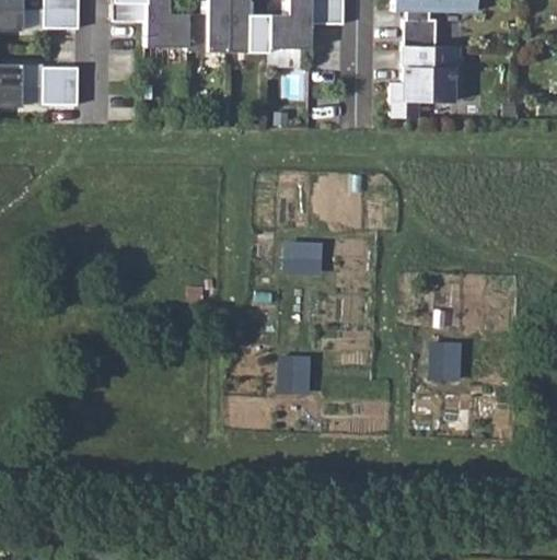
[(0,0),(0,104),(20,105),(20,62),(0,61),(0,28),(21,30),(21,0),(0,0)]
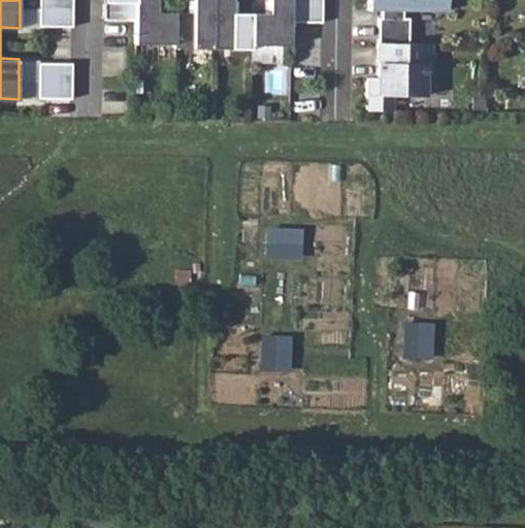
[(74,0),(40,0),(40,26),(74,26),(74,0)]
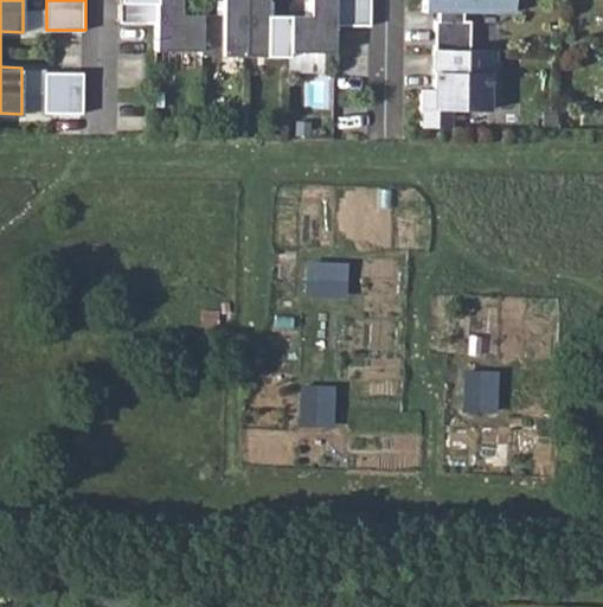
[(183,0),(121,0),(121,23),(158,24),(158,51),(203,51),(203,56),(290,57),(290,52),(335,52),(337,26),(372,26),(372,0),(312,0),(312,17),(270,16),(270,0),(224,0),(224,16),(183,16),(183,0)]
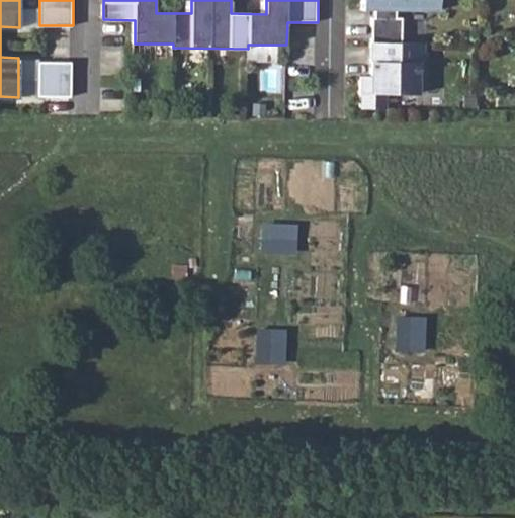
[(373,17),(373,42),(403,44),(404,17),(398,18),(398,10),(440,11),(440,0),(363,0),(363,10),(376,10),(376,18),(373,17)]
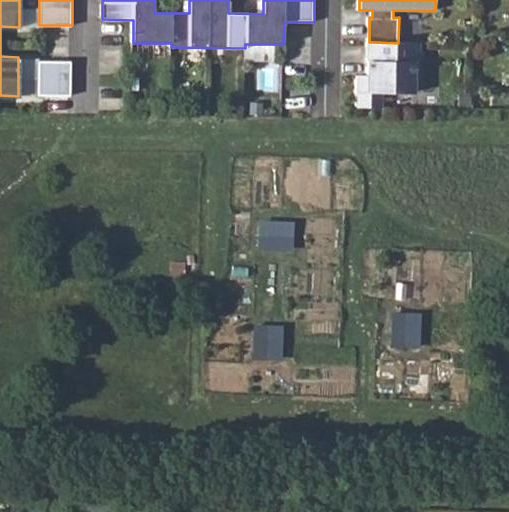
[(398,43),(369,42),(368,76),(359,76),(358,107),(383,107),(383,92),(415,92),(416,78),(421,78),(421,43),(398,43)]
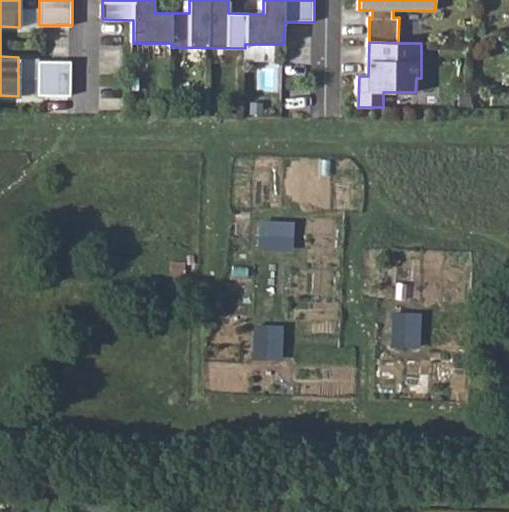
[(72,61),(39,61),(38,95),(71,95),(72,61)]
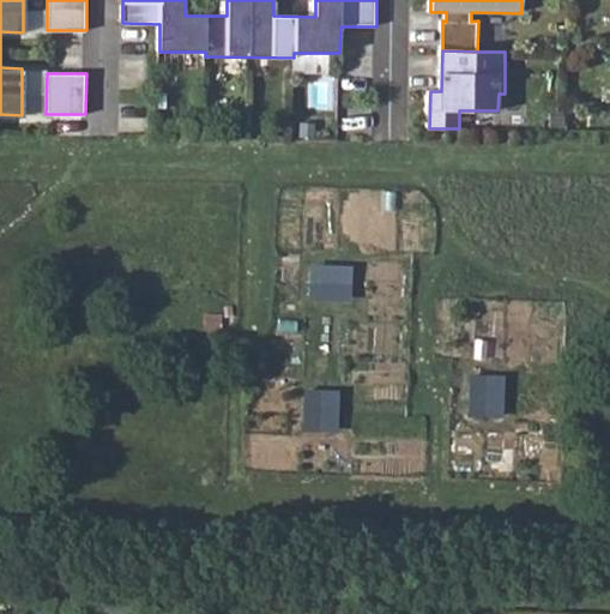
[(313,262),(310,295),(352,295),(354,264),(313,262)]
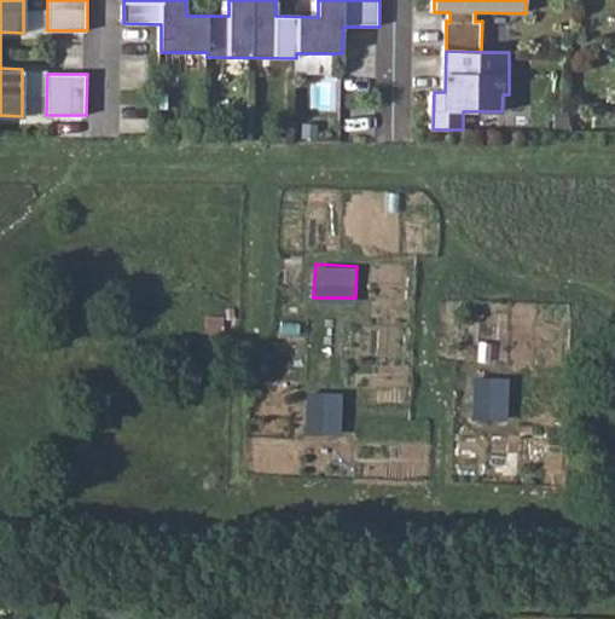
[(477,376),(475,416),(510,417),(511,377),(477,376)]
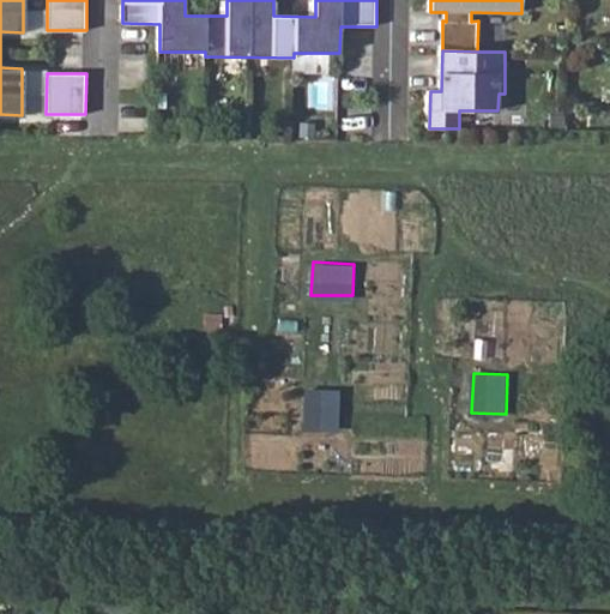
[(308,386),(306,427),(340,428),(342,387),(308,386)]
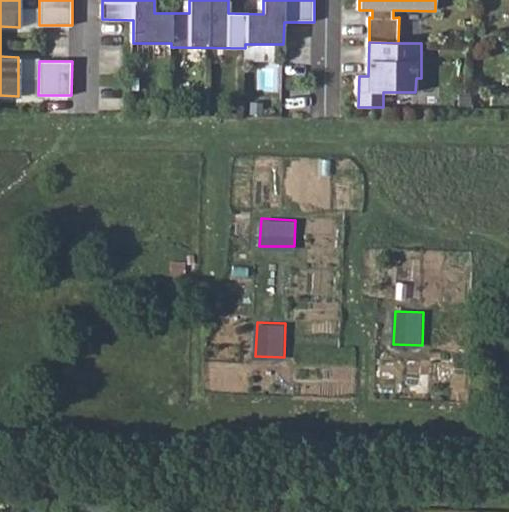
All buildings are outlined.
